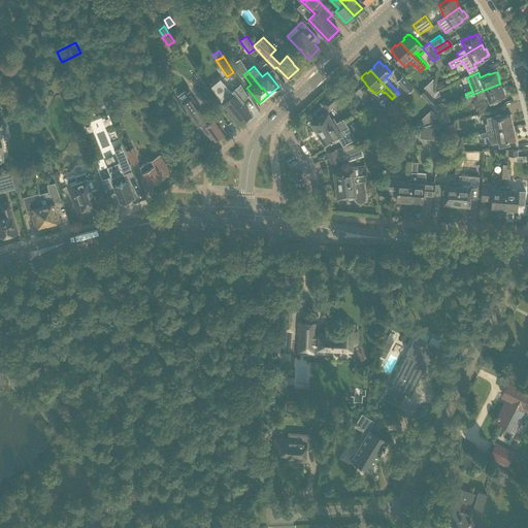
[(52,78),(56,88),(65,84),(61,74),(52,78)]
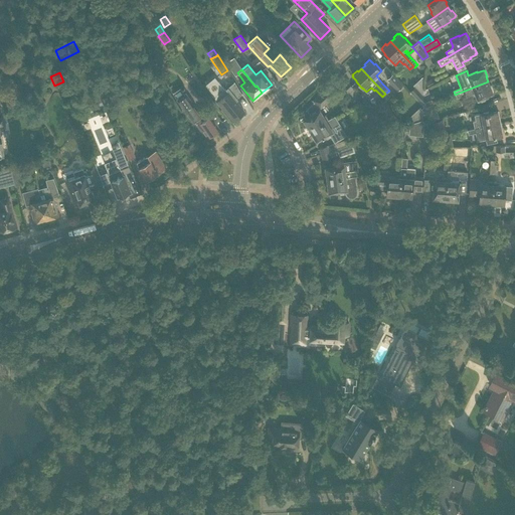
[(392,73),(386,79),(397,91),(402,86),(392,73)]
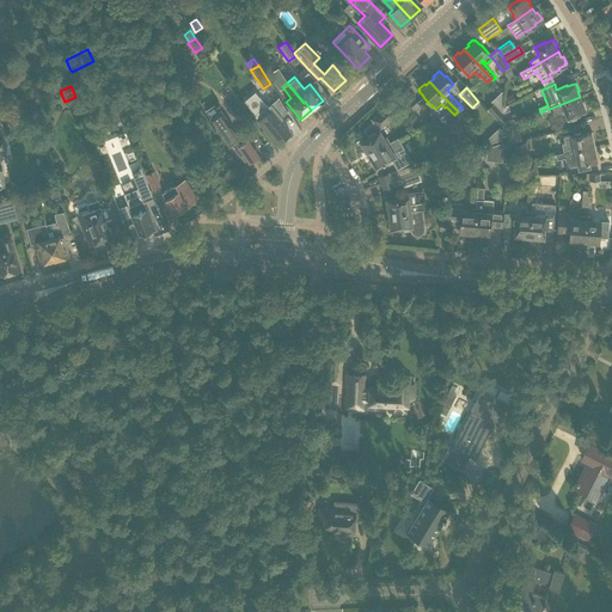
[(279,118),(287,111),(279,97),(267,106),(258,96),(248,105),(256,116),(256,117),(265,128),(264,129),(275,144),(289,132),(279,118)]
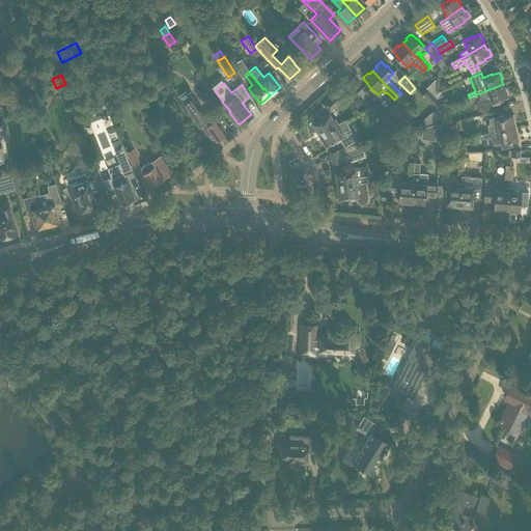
[(368,95),(365,91),(358,84),(354,88),(364,100),(368,95)]
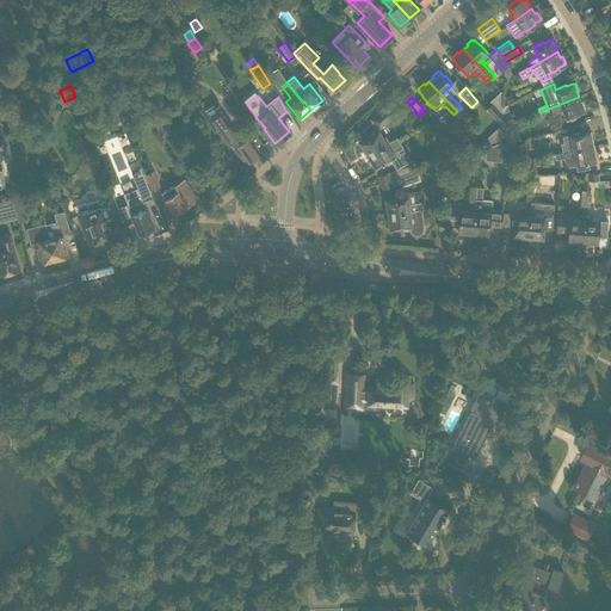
[(579,97),(539,112),(542,117),(551,112),(553,115),(562,110),(567,118),(578,113),(576,112),(584,110),(584,109),(585,109),(582,102),(580,102),(579,97)]
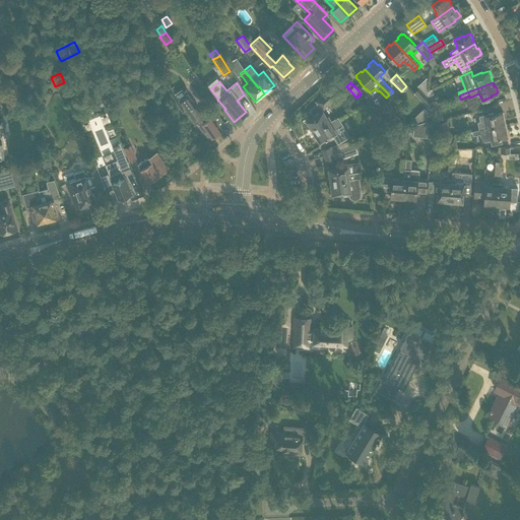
[(311,127),(313,131),(331,120),(328,116),(326,117),(320,108),(329,100),(330,102),(337,94),(331,87),(316,101),(317,103),(308,111),(308,112),(309,111),(313,117),(307,121),(306,122),(309,128),(311,127)]
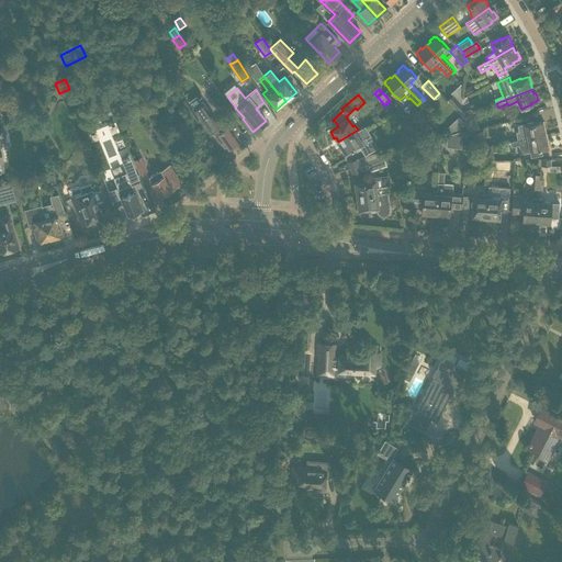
[(452,94),(447,99),(463,117),(461,103),(452,94)]
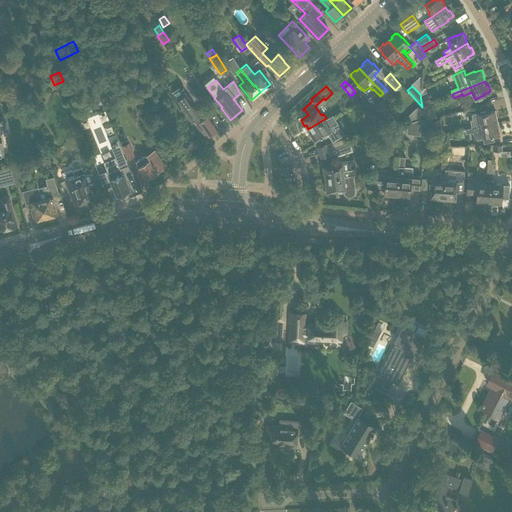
[(109,87),(103,90),(104,93),(106,97),(112,94),(109,87)]
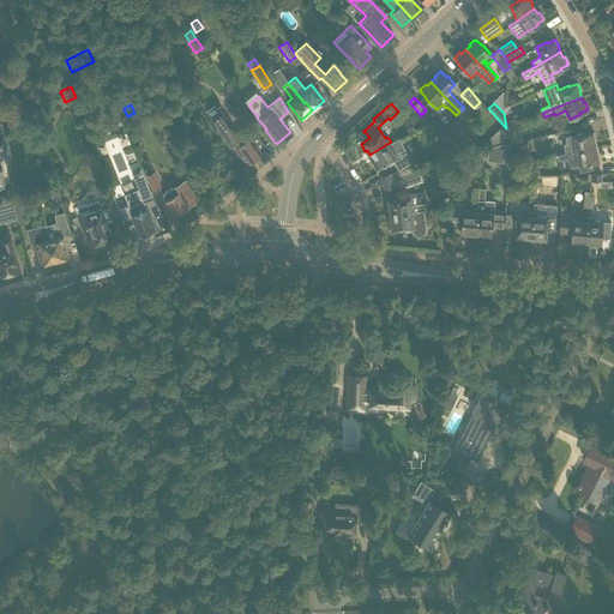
[(12,125),(28,121),(25,109),(10,113),(12,125)]
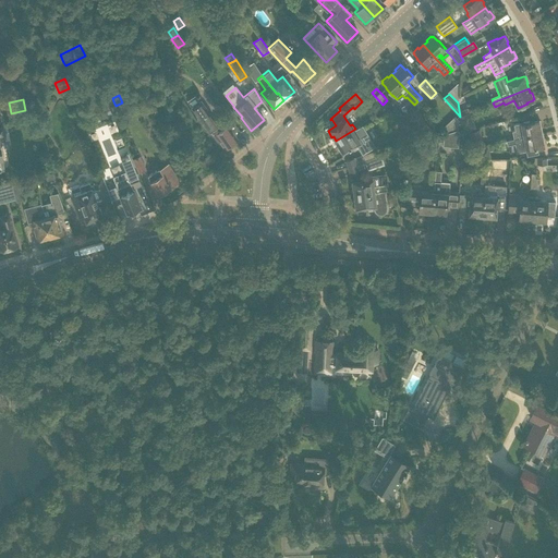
[(201,100),(194,105),(192,107),(209,133),(211,131),(214,133),(213,134),(218,143),(220,141),(226,148),(238,140),(235,135),(241,132),(233,120),(220,129),(201,100)]
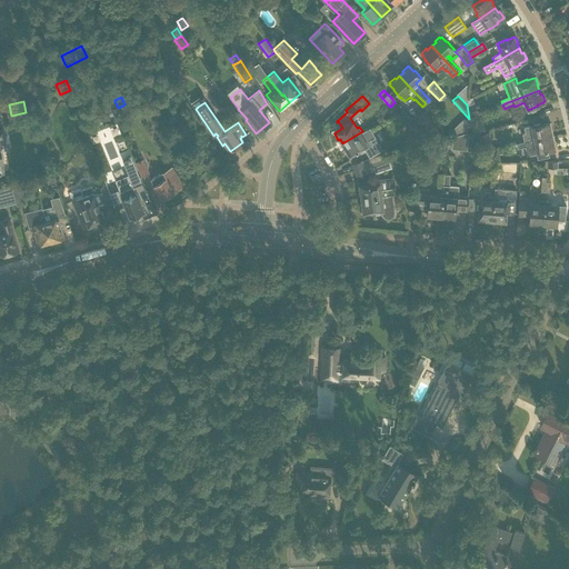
[(472,102),(467,105),(469,119),(478,116),(479,115),(473,102),(472,102)]
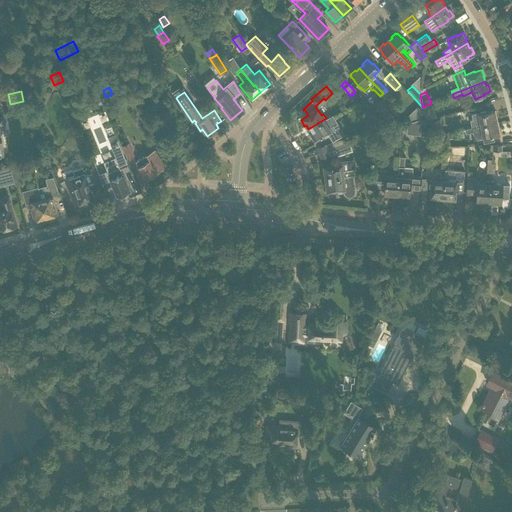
[(422,112),(419,113),(419,114),(421,118),(424,117),(425,121),(436,118),(430,104),(422,107),(421,107),(420,108),(422,112)]
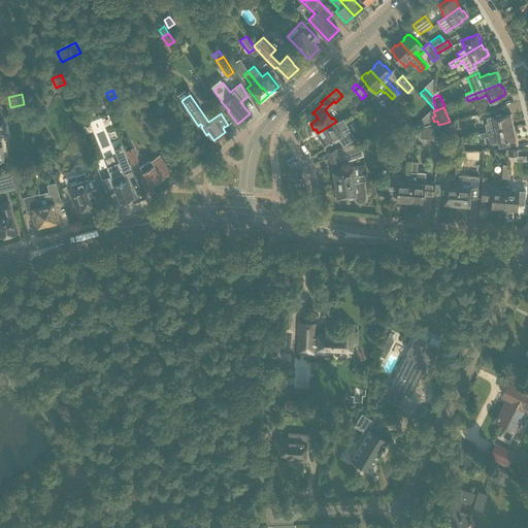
[(408,126),(396,112),(389,119),(401,133),(408,126)]
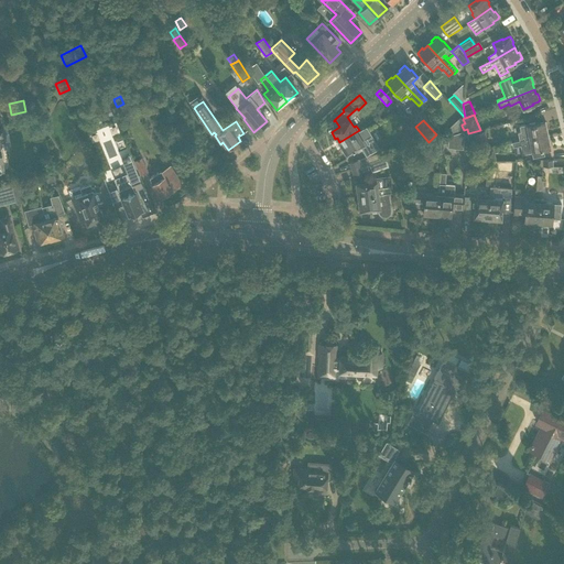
[(527,125),(519,126),(520,132),(518,132),(519,140),(528,139),(546,134),(545,129),(546,129),(545,122),(544,122),(544,121),(538,123),(537,122),(527,125)]
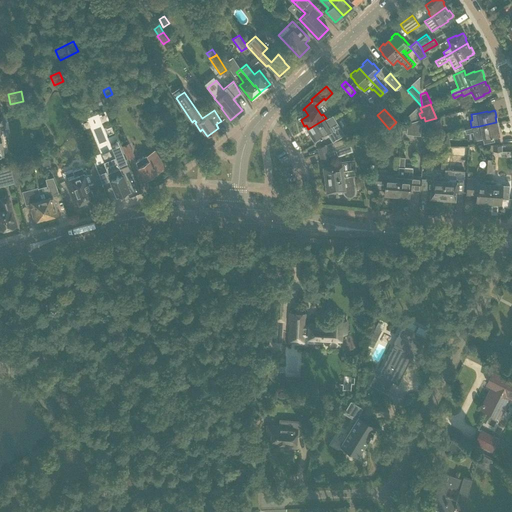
[(320,136),(321,137),(329,133),(333,139),(341,134),(330,116),(326,118),(308,129),(310,133),(309,134),(313,140),(314,139),(320,136)]
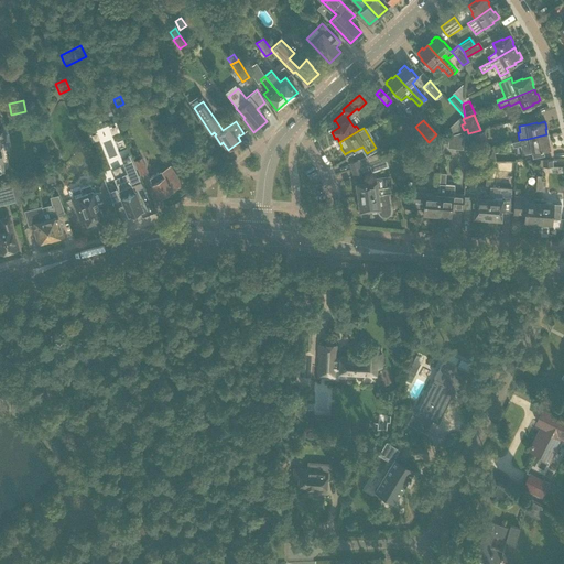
[(476,144),(487,141),(484,130),(473,133),(476,144)]
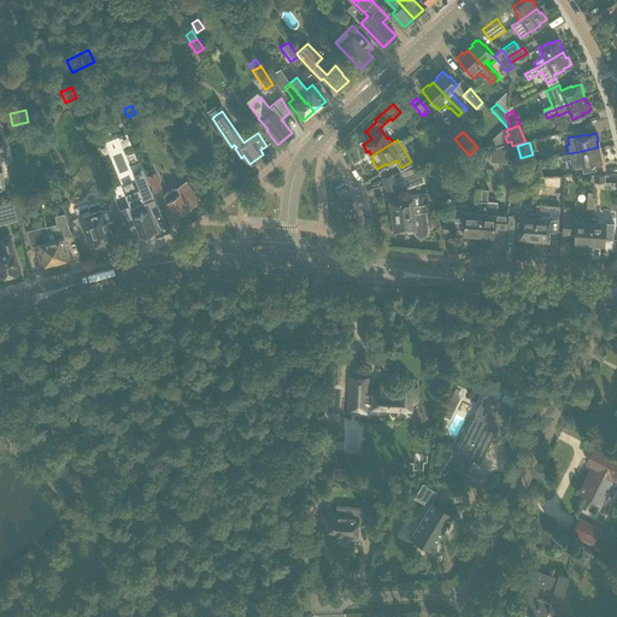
[(486,156),(489,157),(489,160),(506,162),(506,158),(511,158),(510,168),(511,168),(512,150),(505,144),(486,150),(485,165),(486,156)]
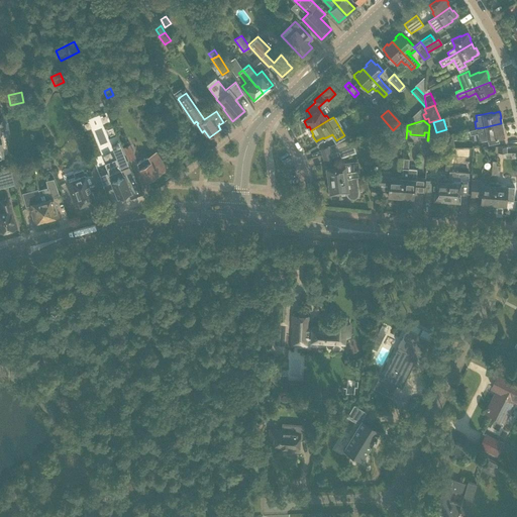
[(479,141),(487,139),(488,145),(500,143),(499,136),(503,135),(503,134),(505,134),(503,127),(502,128),(501,123),(484,127),(476,128),(469,130),(470,134),(477,132),(479,141)]
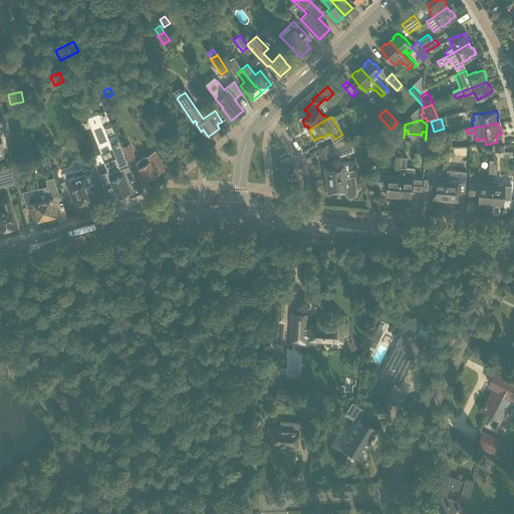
[(448,146),(446,134),(438,136),(448,146)]
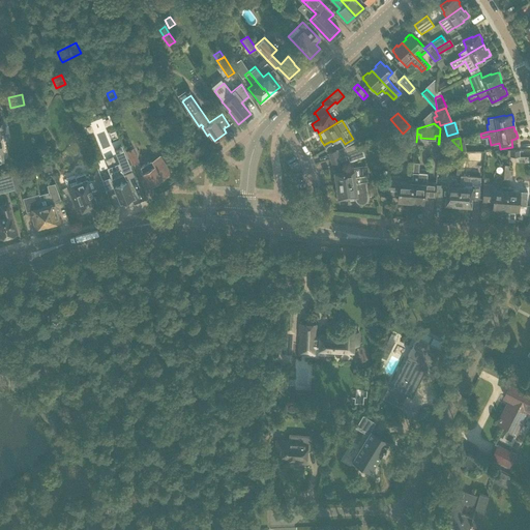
[(328,153),(330,158),(350,151),(357,149),(355,143),(328,153)]
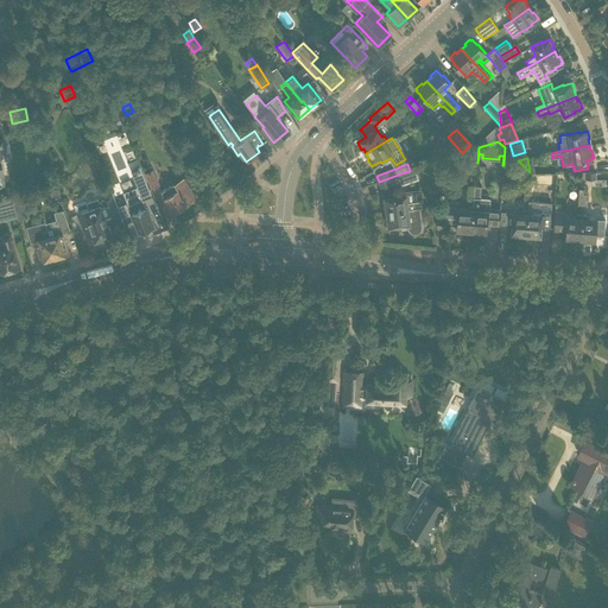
[(151,188),(159,184),(151,165),(143,169),(151,188)]
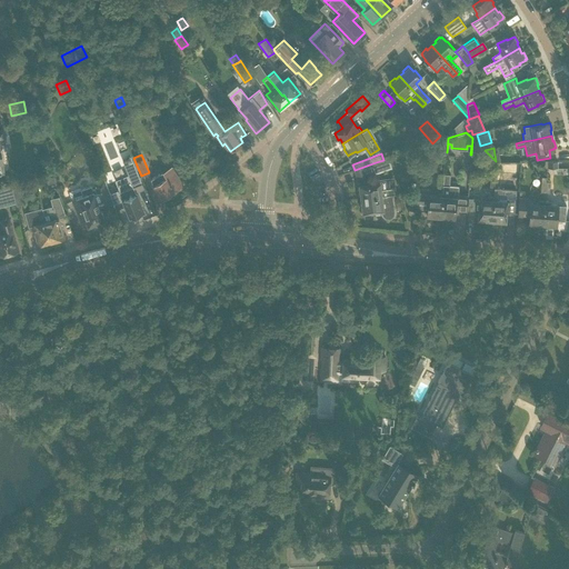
[(383,160),(376,162),(355,170),(357,177),(372,171),(371,168),(372,168),(375,173),(390,168),(387,159),(383,160)]
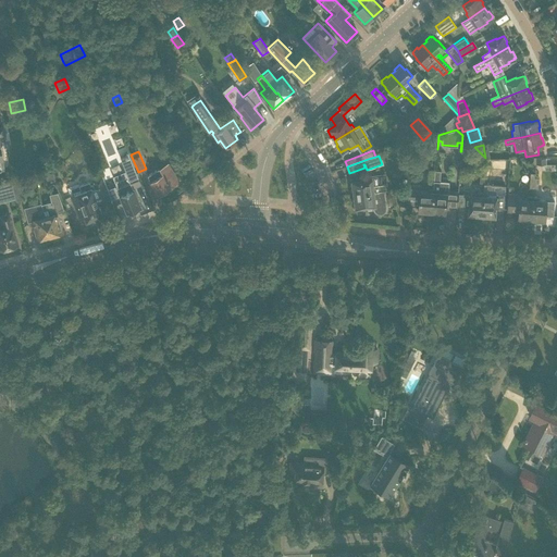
[(180,181),(173,172),(168,163),(148,175),(150,182),(158,195),(171,187),(171,186),(180,181)]
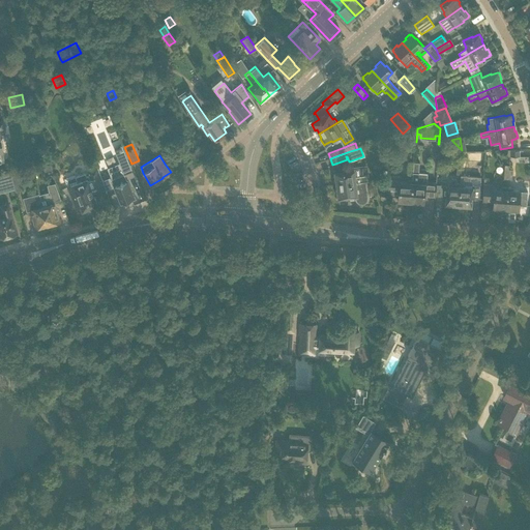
[(119,163),(107,168),(111,177),(110,178),(110,177),(109,177),(113,187),(114,187),(113,186),(115,185),(121,202),(122,201),(122,202),(128,200),(127,199),(134,197),(124,176),(133,173),(128,162),(120,165),(119,163)]
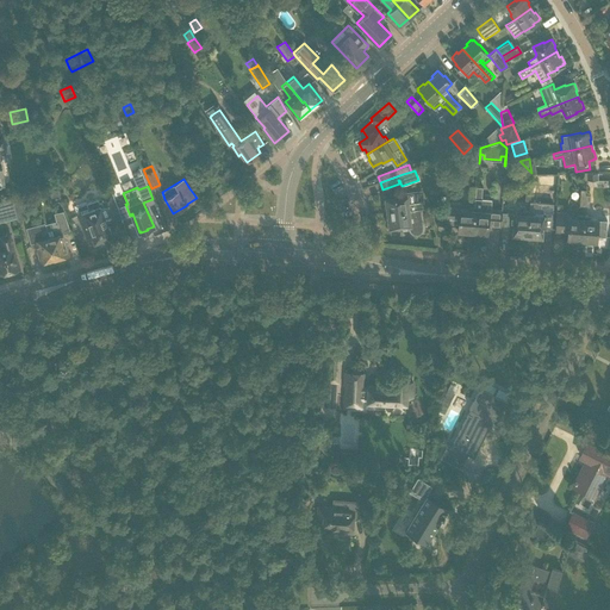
[(57,187),(48,190),(50,199),(61,197),(57,187)]
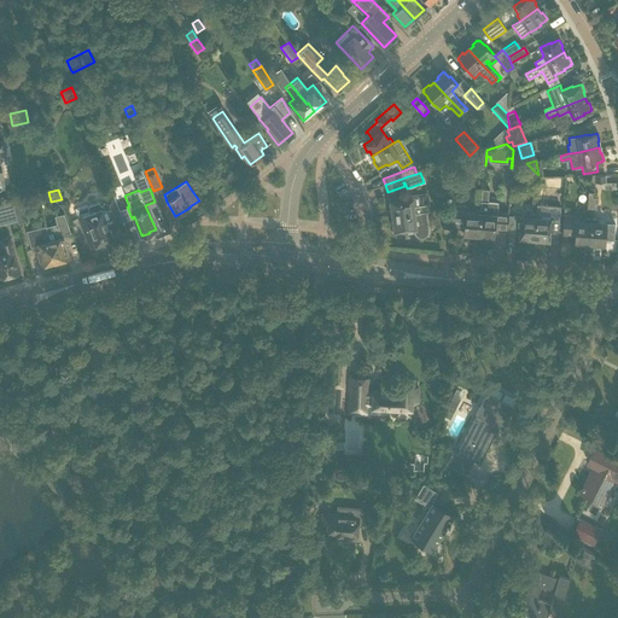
[(481,210),(478,234),(484,235),(484,237),(493,238),(493,235),(494,227),(507,228),(508,215),(508,214),(497,213),(497,203),(488,202),(488,190),(482,190),(482,202),(481,210)]
